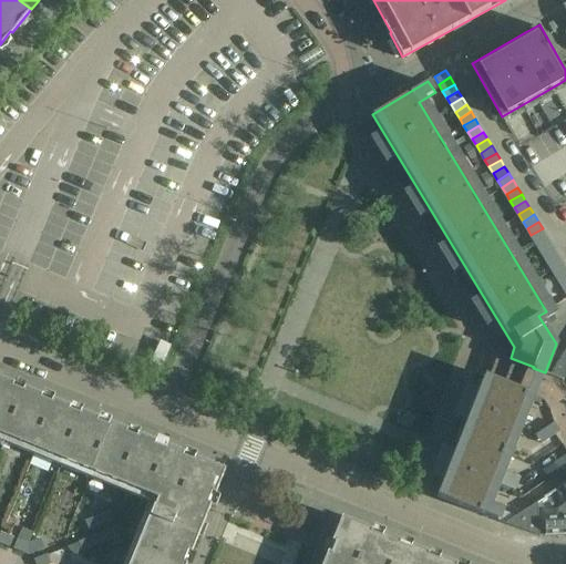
[(531,235),(535,242),(547,235),(543,228),(531,235)]
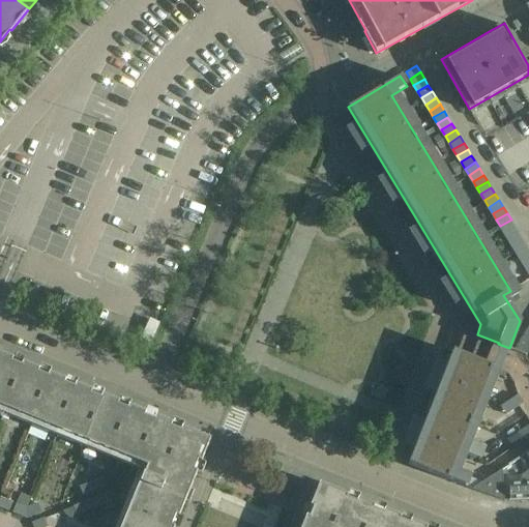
[(500,226),(504,232),(515,226),(511,220),(500,226)]
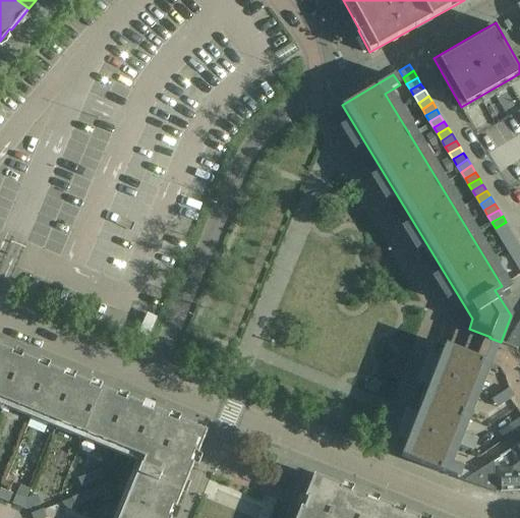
[(496,228),(500,235),(510,228),(506,222),(496,228)]
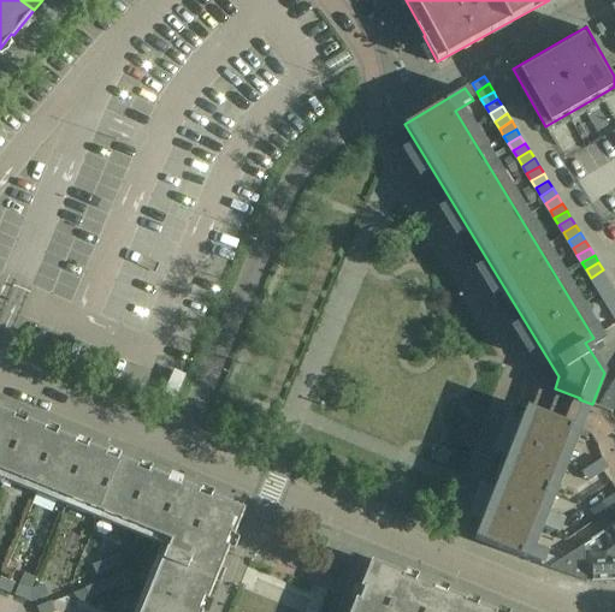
[(591,278),(596,285),(608,277),(603,269),(591,278)]
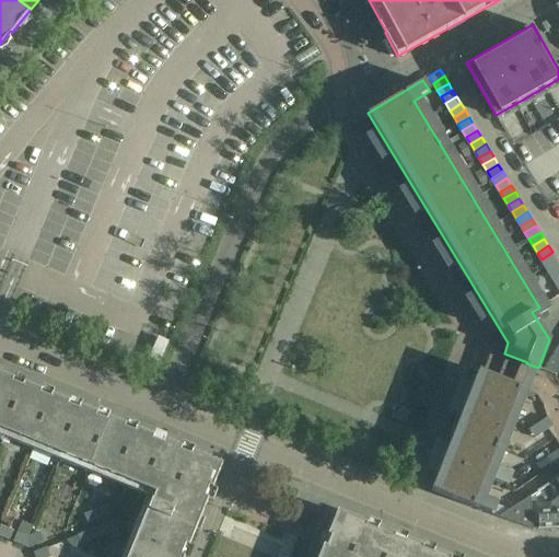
[(557,259),(552,252),(542,259),(545,266),(557,259)]
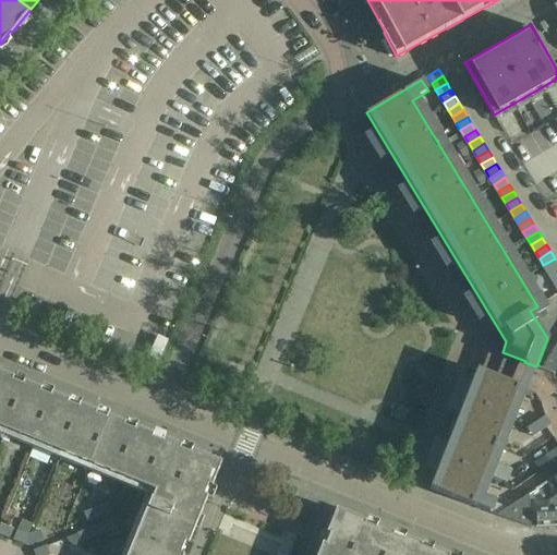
[(543,265),(547,272),(556,266),(556,261),(555,258),(543,265)]
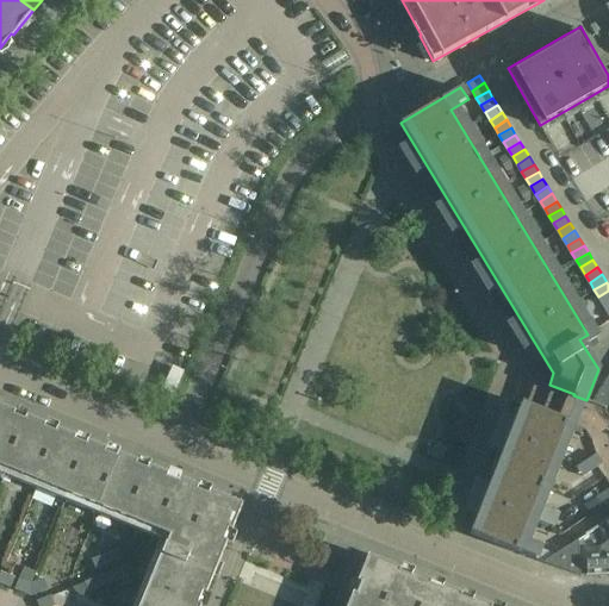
[(608,291),(598,297),(603,305),(608,300),(608,291)]
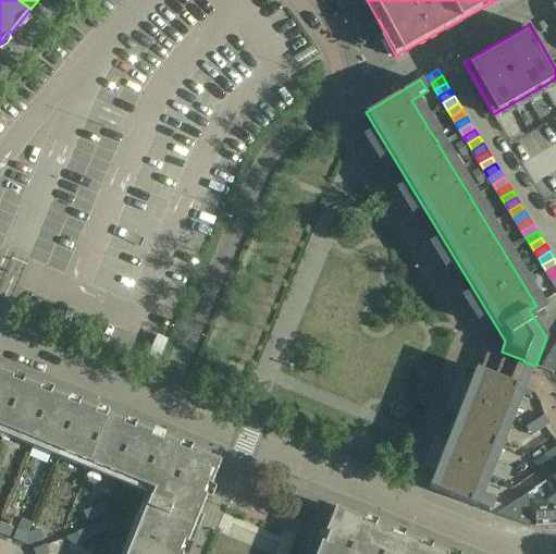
[(148,357),(158,361),(168,337),(158,333),(148,357)]
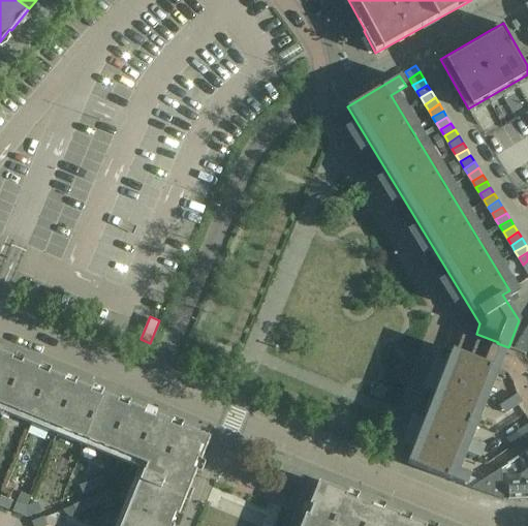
[(527,344),(520,340),(514,348),(526,352),(527,349),(527,344)]
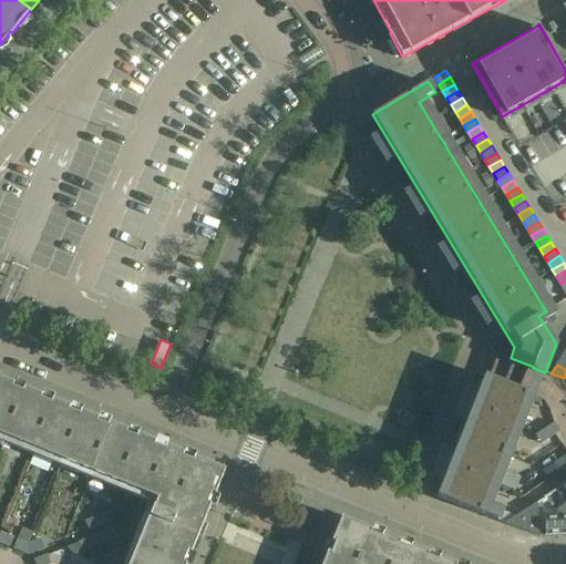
[(528,390),(485,373),(438,495),(498,519),(503,506),(485,500),(528,390)]
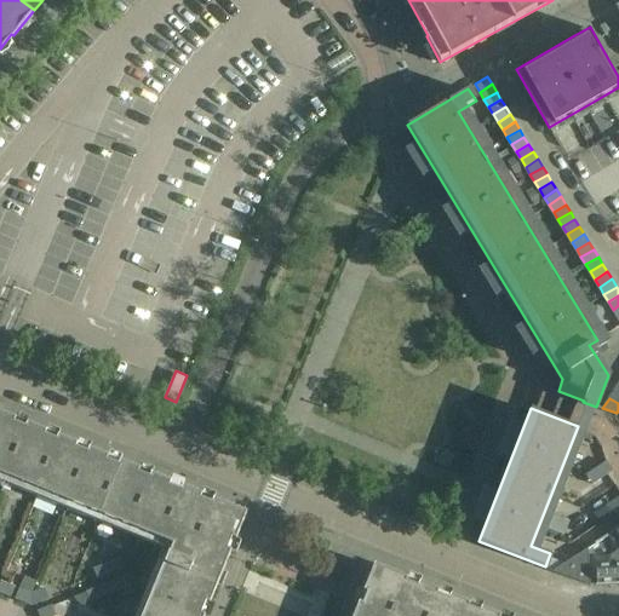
[(16,418),(0,410),(0,472),(176,543),(167,564),(167,563),(143,615),(204,615),(205,614),(201,612),(206,602),(210,603),(231,550),(228,548),(233,537),(236,539),(247,512),(213,498),(212,502),(201,498),(202,493),(183,485),(182,489),(170,484),(171,481),(152,473),(150,477),(138,472),(141,468),(120,460),(119,464),(108,459),(109,455),(90,448),(89,452),(76,447),(78,443),(58,435),(57,438),(45,435),(47,430),(28,422),(26,426),(15,421),(16,418)]
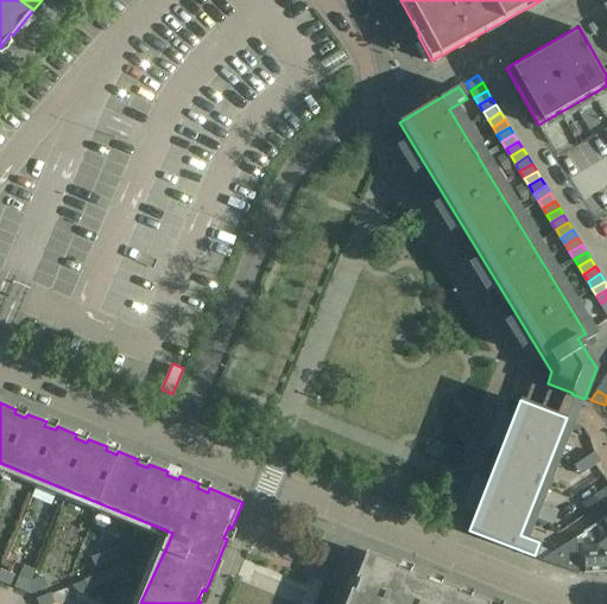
[(590,466),(600,459),(595,451),(585,458),(590,466)]
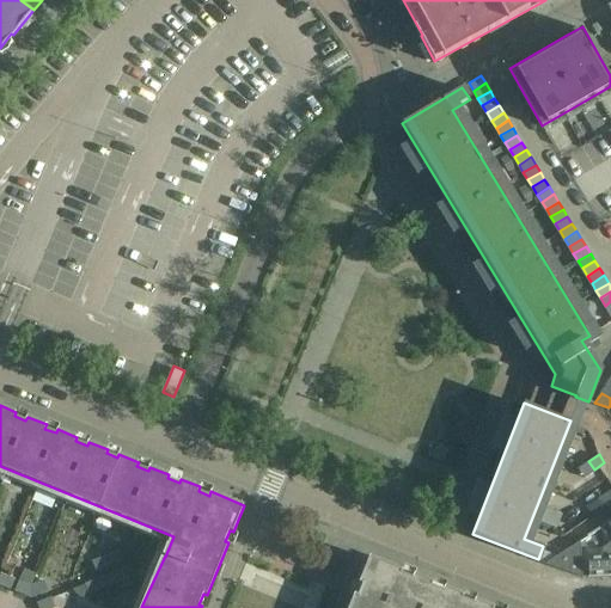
[(588,461),(579,467),(585,476),(594,470),(588,461)]
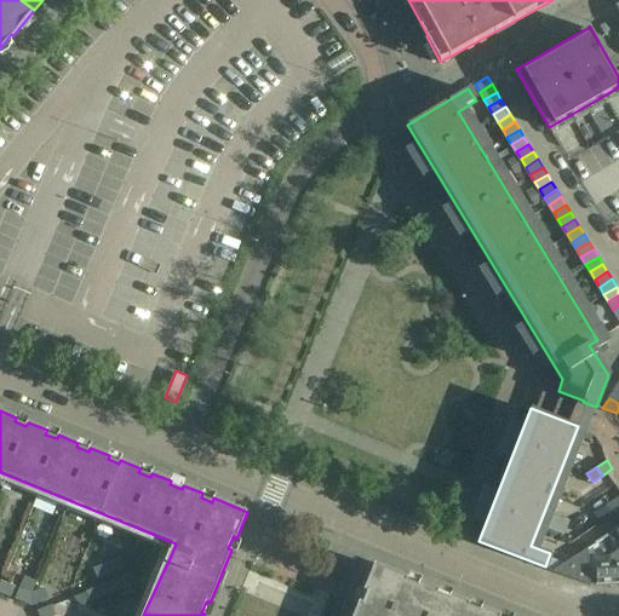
[(618,501),(617,498),(606,505),(612,513),(618,508),(618,501)]
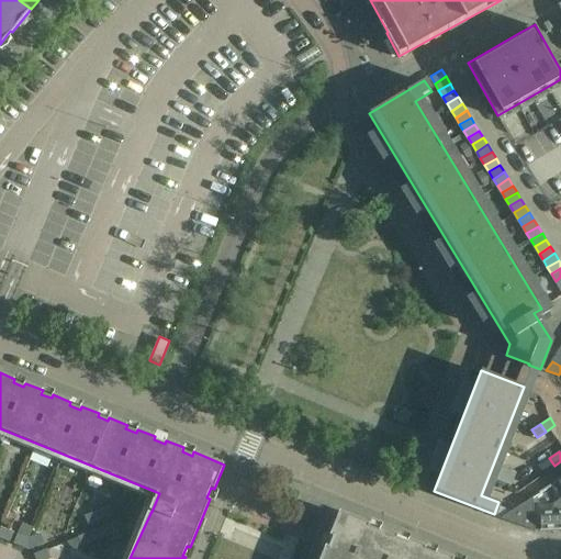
[(517,471),(501,465),(495,478),(512,484),(517,471)]
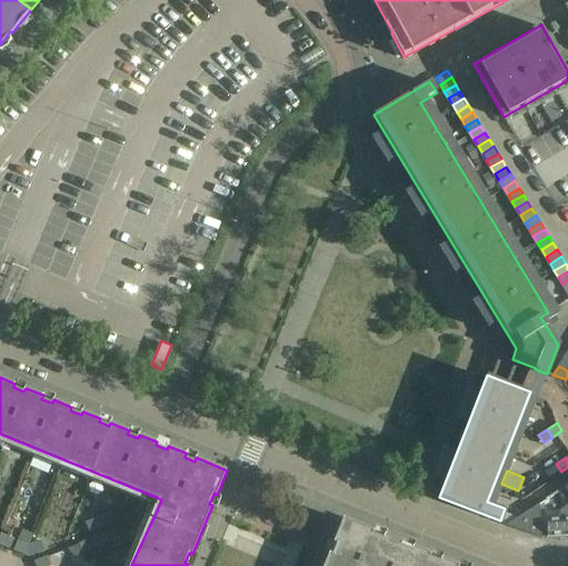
[(560,516),(547,517),(548,535),(567,534),(567,484),(560,488),(567,500),(567,504),(560,508),(560,516)]
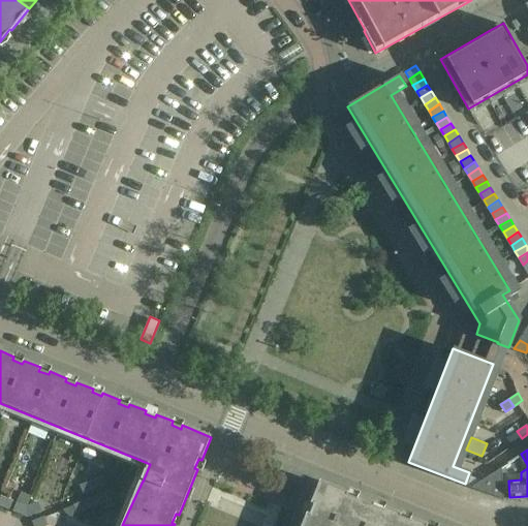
[(504,498),(498,469),(473,485),(472,487),(504,498)]
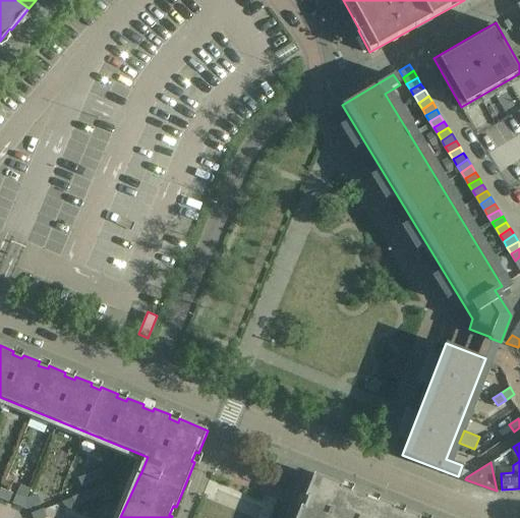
[(100,468),(88,473),(92,481),(104,476),(100,468)]
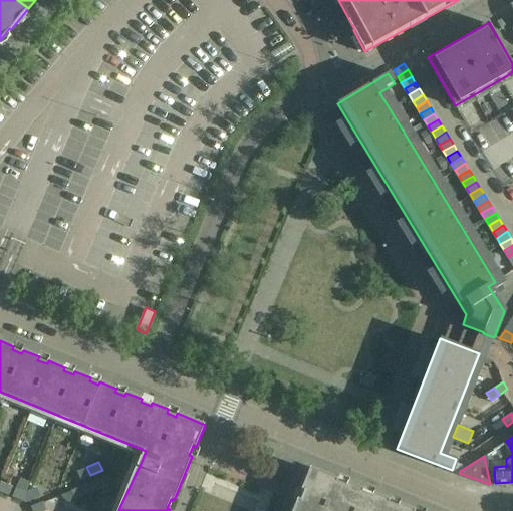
[(78,480),(90,475),(86,467),(75,472),(78,480)]
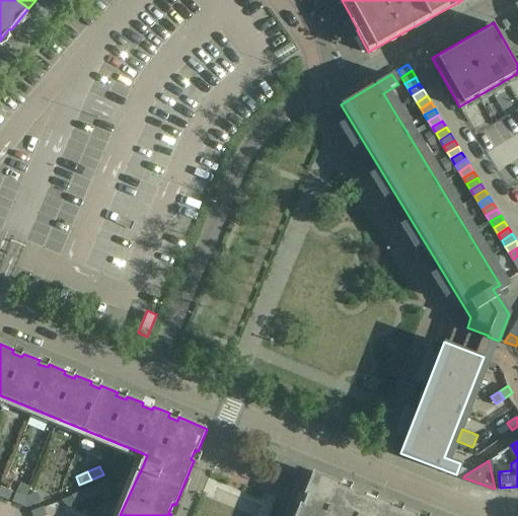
[(342,484),(313,472),(304,495),(307,496),(304,505),(301,504),(295,515),(419,515),(402,508),(401,512),(392,508),(393,505),(377,498),(376,501),(366,497),(367,494),(351,488),(350,491),(341,487),(342,484)]
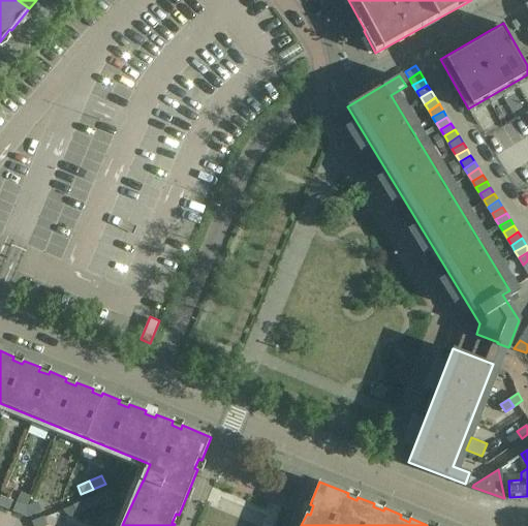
[(107,490),(95,495),(98,503),(111,498),(107,490)]
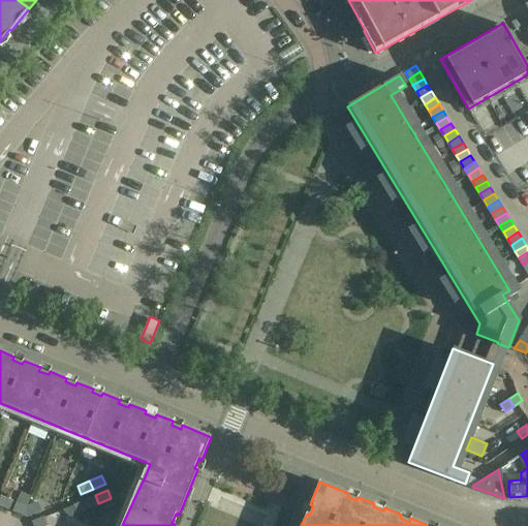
[(12,499),(1,495),(0,497),(0,503),(9,507),(12,499)]
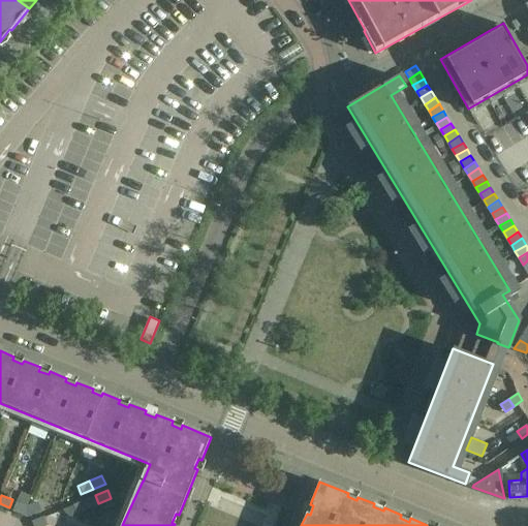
[(87,507),(98,503),(95,495),(83,499),(87,507)]
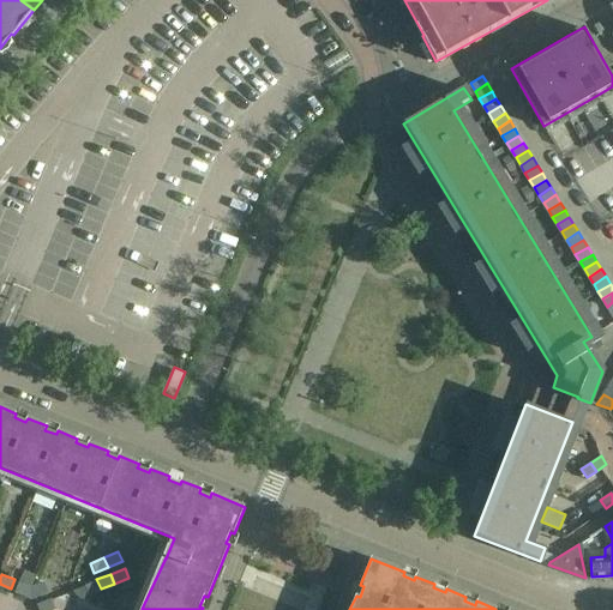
[(86,595),(101,589),(96,579),(82,585),(86,595)]
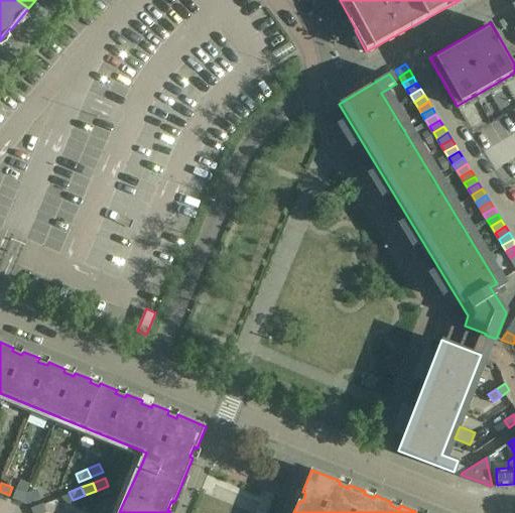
[(27,493),(16,489),(13,497),(27,503),(27,493)]
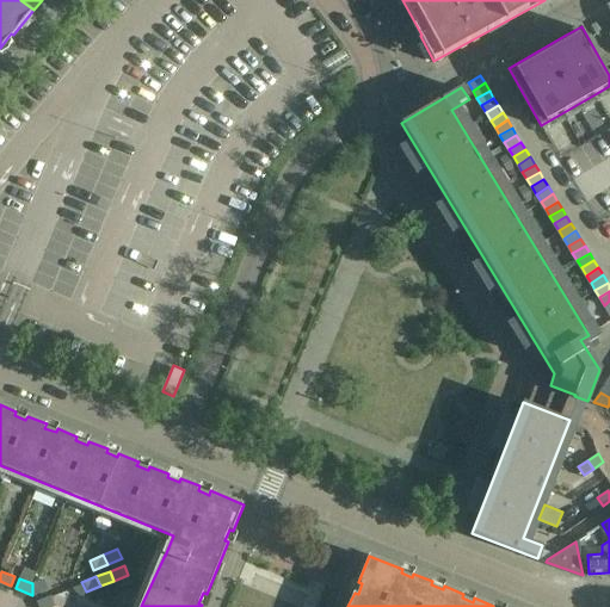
[(32,595),(49,588),(45,578),(32,583),(32,595)]
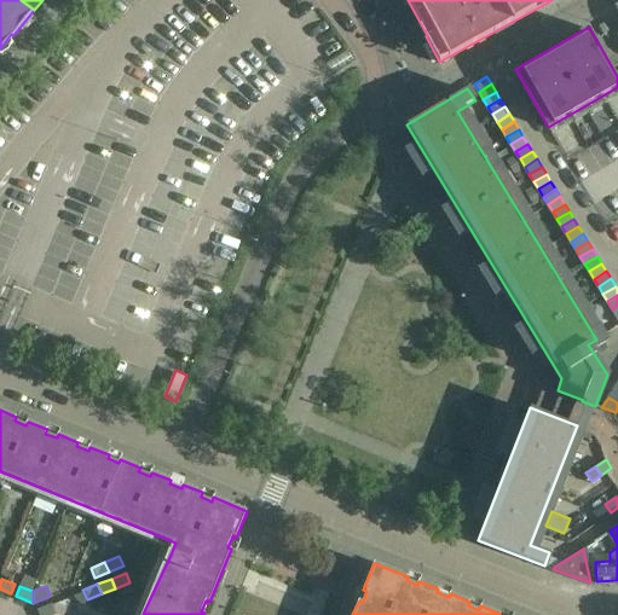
[(48,614),(56,613),(52,603),(38,608),(40,614),(48,614)]
